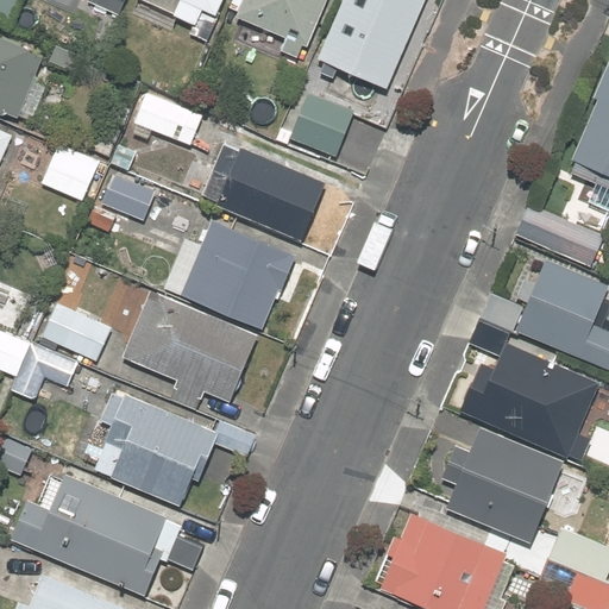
[(18,0),(0,0),(0,22),(7,25),(18,0)]
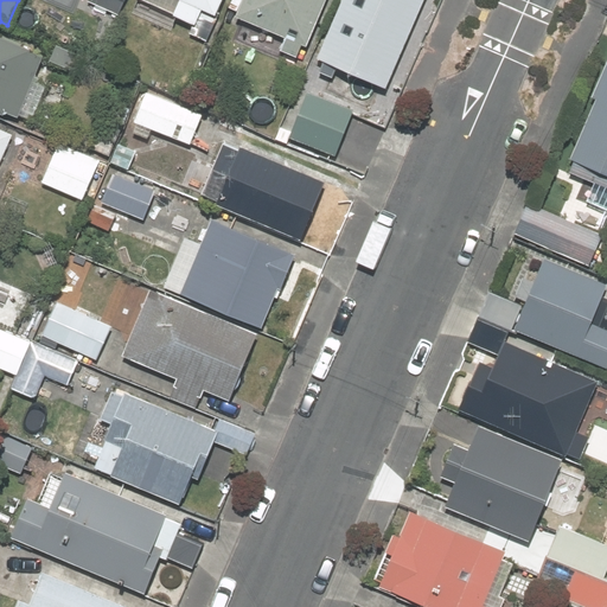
[(122,0),(85,0),(85,1),(116,16),(122,0)]
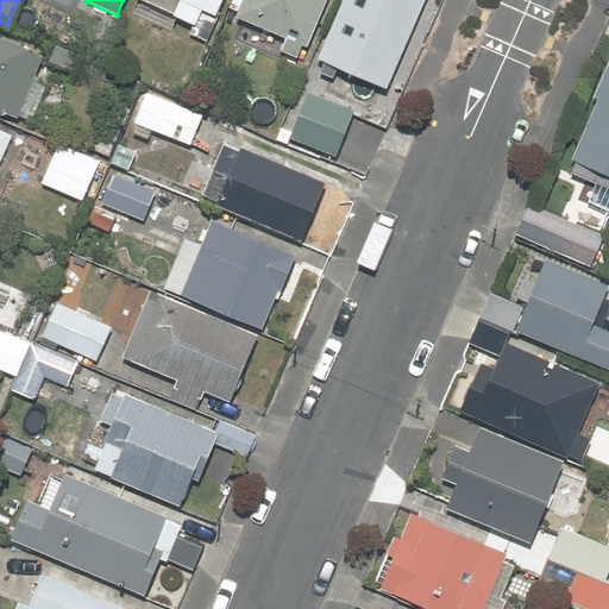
[(177,0),(171,13),(195,24),(202,8),(213,12),(218,0),(177,0)]
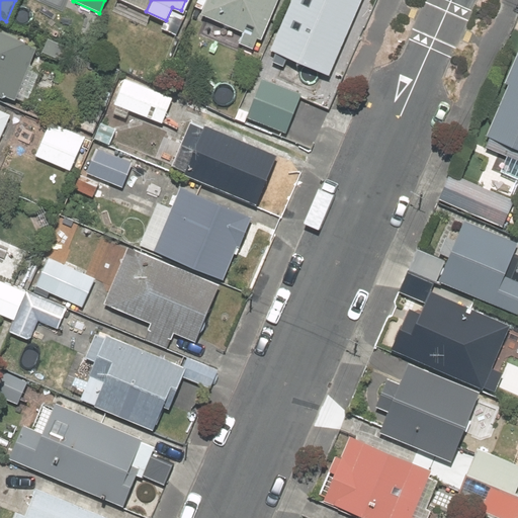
[(205,0),(200,14),(241,30),(236,42),(252,49),(257,36),(262,38),(277,0),(205,0)]
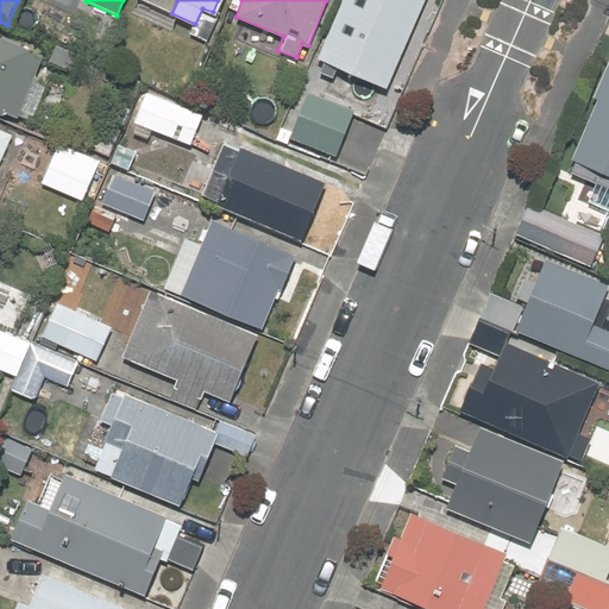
[(418,0),(341,0),(318,60),(383,86),(418,0)]
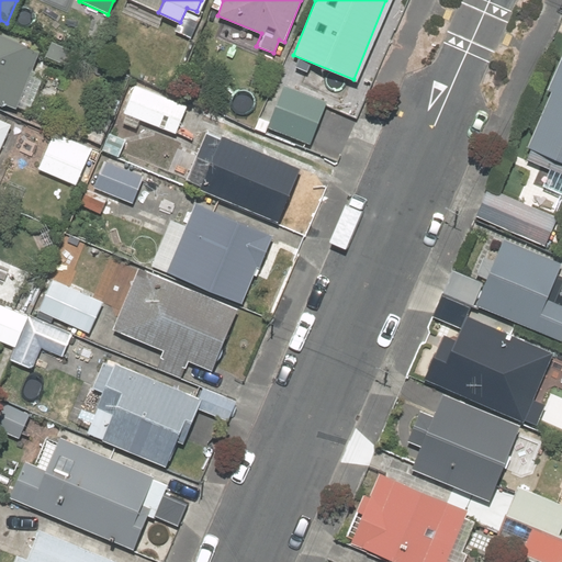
[(199,23),(186,17),(179,32),(192,38),(199,23)]
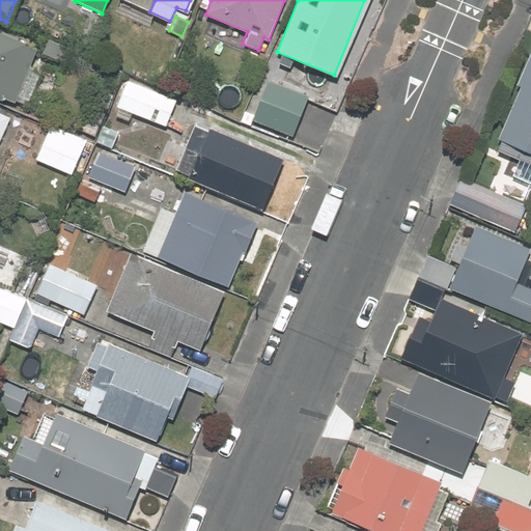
[(37,47),(0,30),(0,98),(14,104),(37,47)]
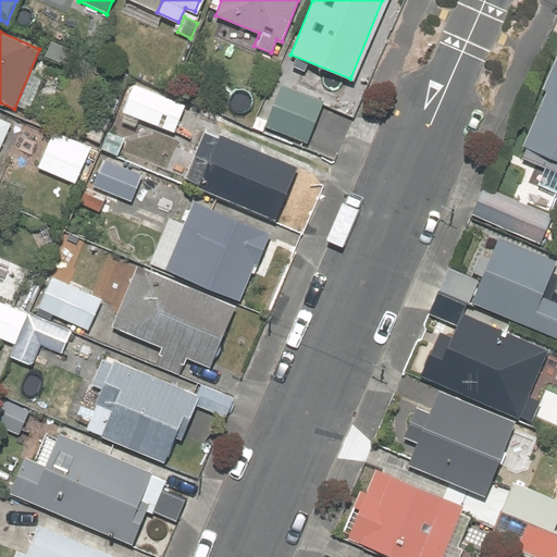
[(82,52),(52,39),(45,58),(74,70),(82,52)]
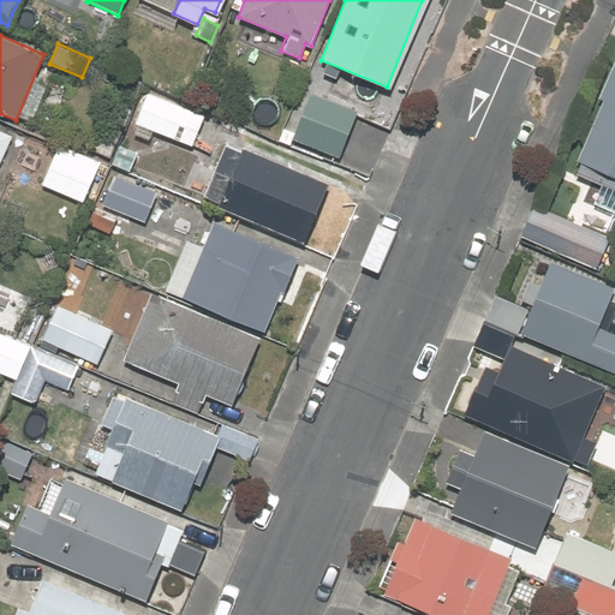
[(614,186),(614,55),(597,97),(602,100),(572,169),(614,186)]
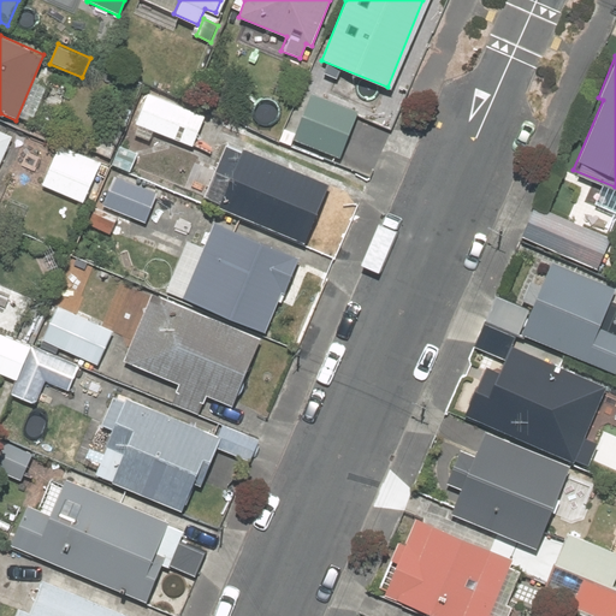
[(337,160),(357,110),(312,90),(291,141),(337,160)]
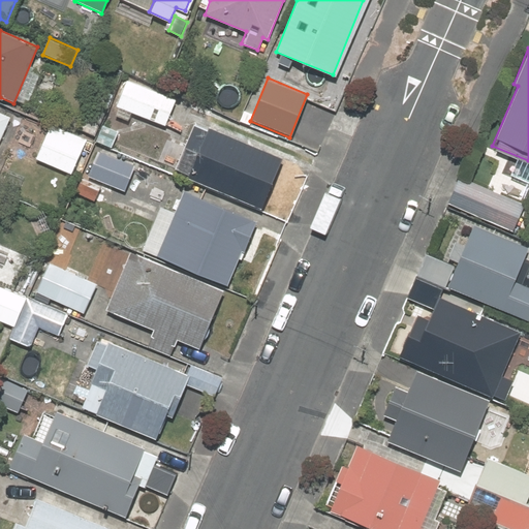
[(178,99),(126,79),(115,104),(167,126),(178,99)]
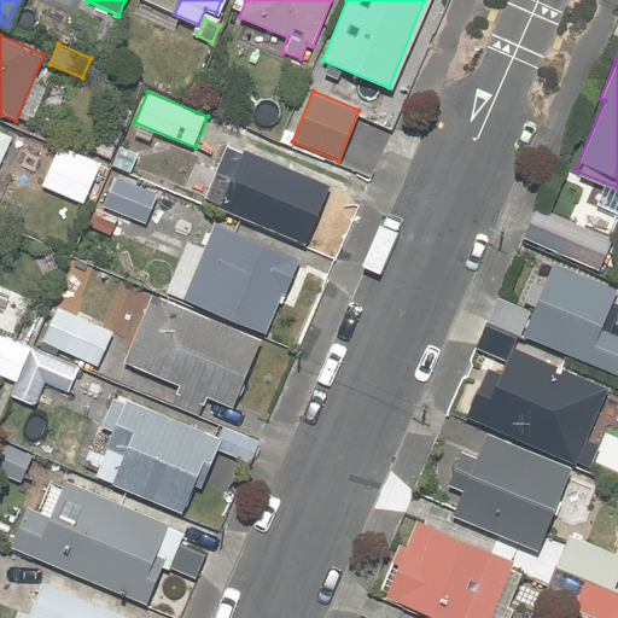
[(126,120),(103,111),(86,153),(108,163),(126,120)]
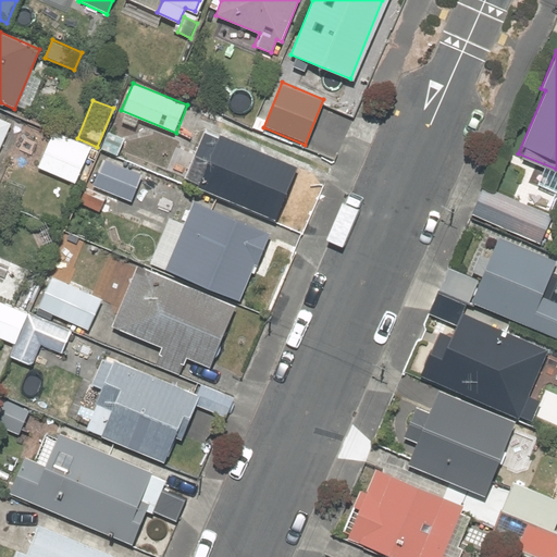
[(140,118),(121,110),(118,119),(137,126),(140,118)]
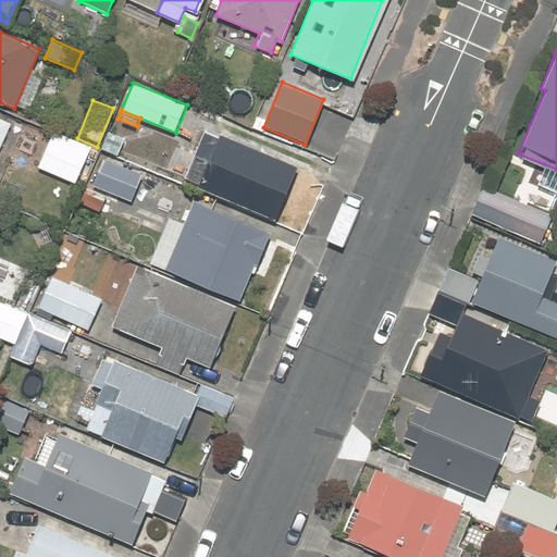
[(0,148),(12,121),(0,115),(0,148)]
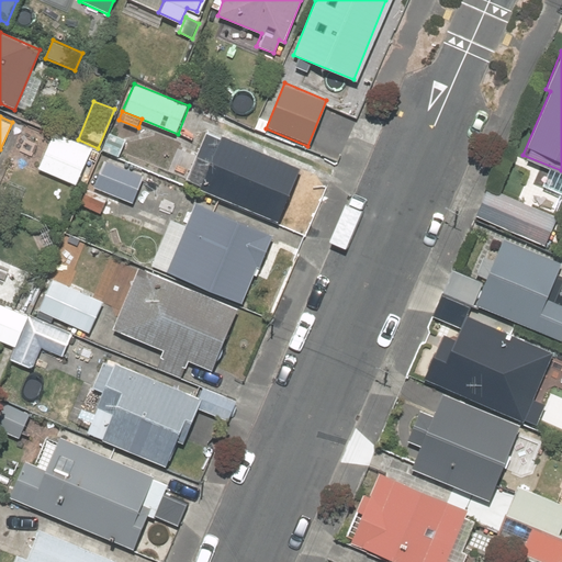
[(301,168),(205,130),(186,179),(281,217),(301,168)]
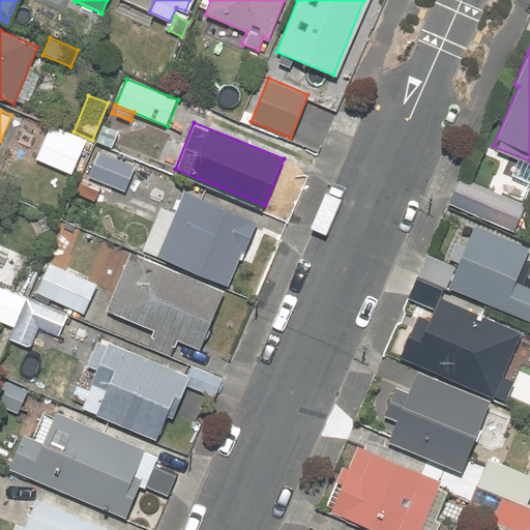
[(85,139),(50,124),(34,162),(69,176),(85,139)]
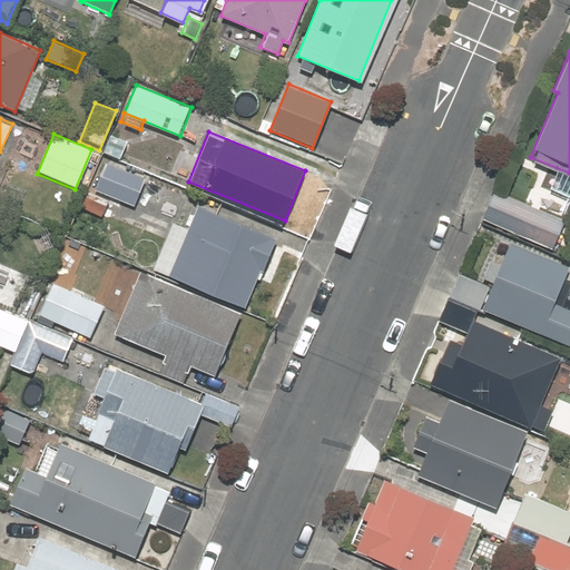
[(126,143),(110,136),(104,151),(119,158),(126,143)]
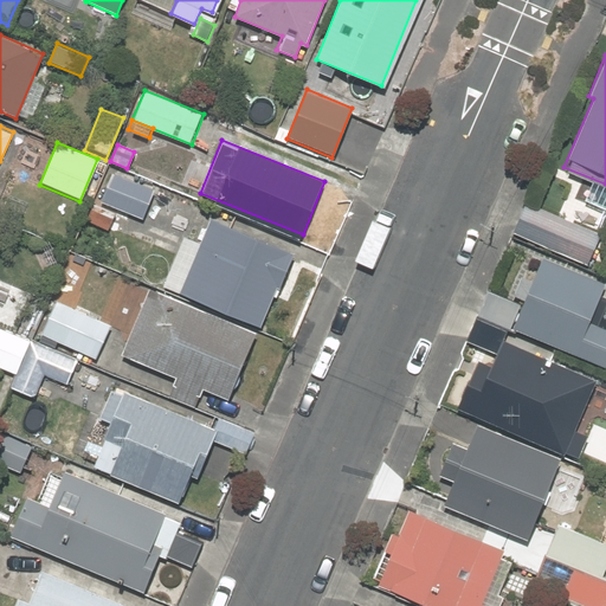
[(156,191),(113,173),(101,201),(144,219),(156,191)]
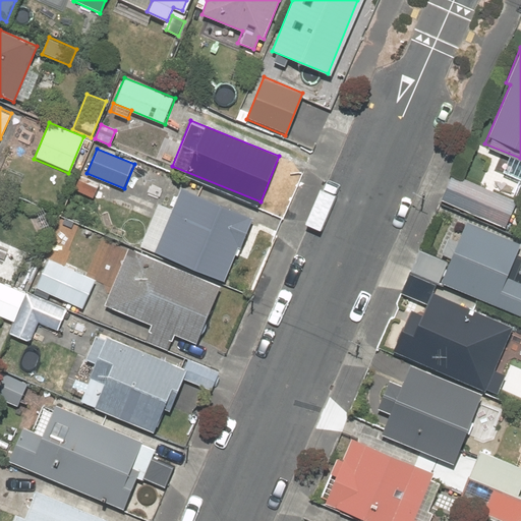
[(516,197),(452,170),(440,199),(504,227),(516,197)]
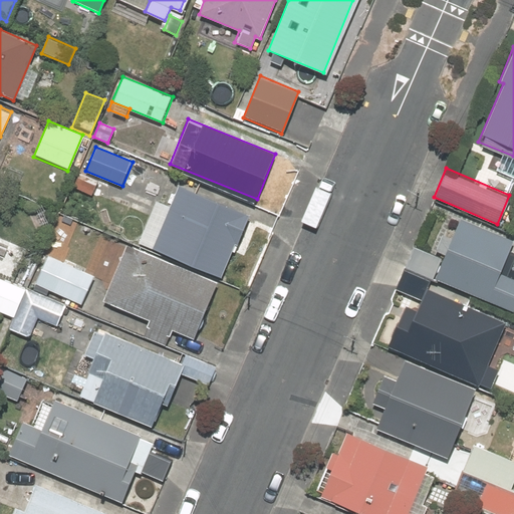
[(96,181),(77,173),(71,187),(91,195),(96,181)]
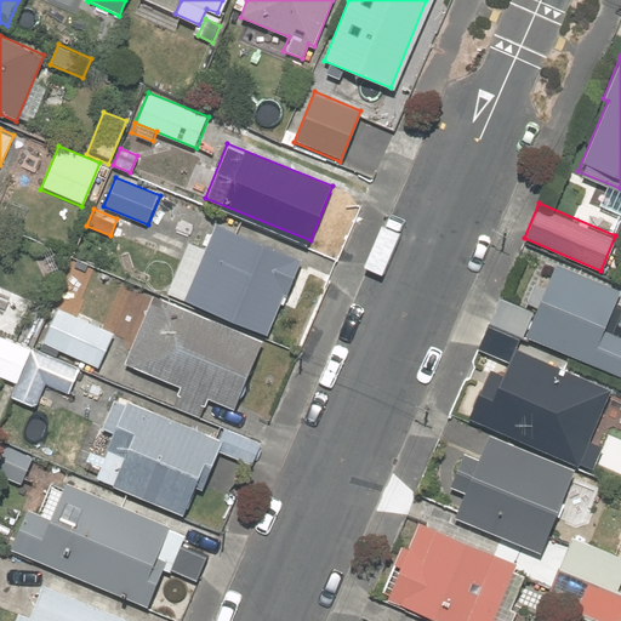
[(285,279),(295,256),(215,223),(206,246),(189,240),(170,290),(265,329),(285,279)]
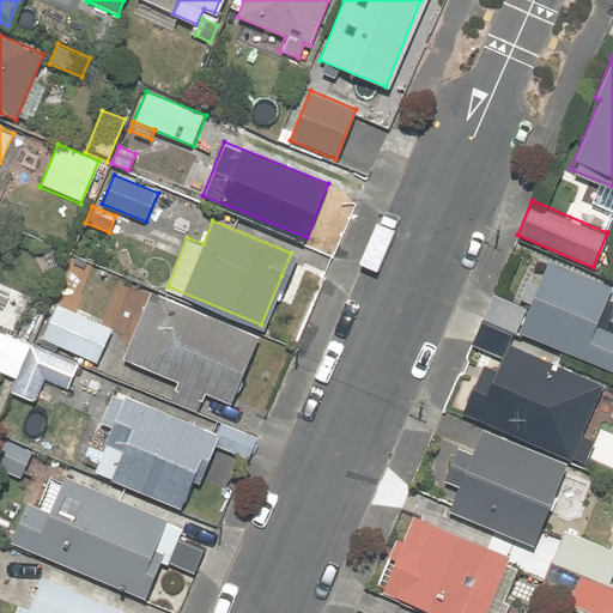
[(529,307),(520,331),(612,369),(612,365),(612,333),(594,325),(612,285),(551,259),(529,307)]
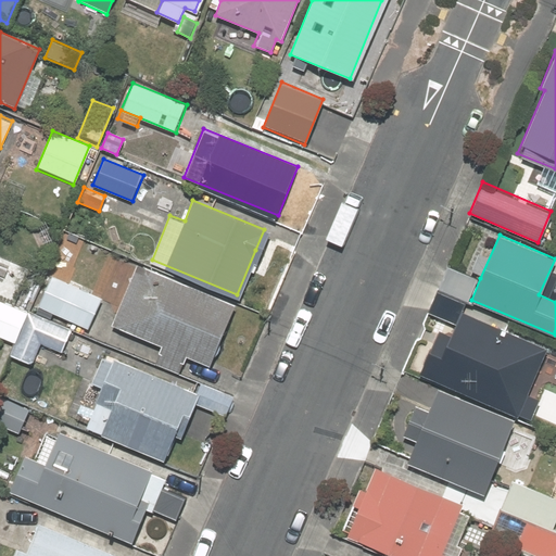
[(237,302),(139,262),(113,325),(161,344),(153,364),(181,376),(189,355),(211,365),(237,302)]
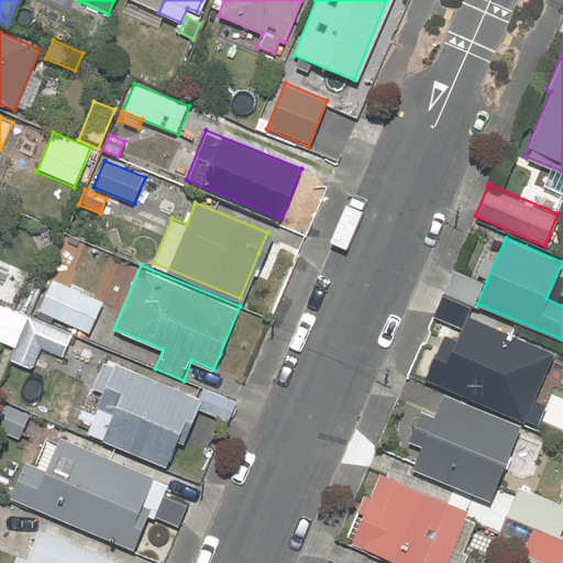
[(468,300),(477,304),(486,282),(453,267),(444,289),(468,300)]
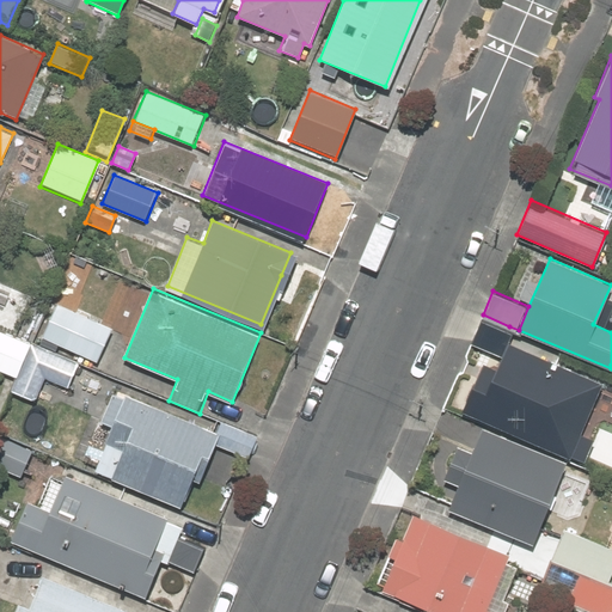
[(110,324),(55,301),(41,337),(96,359),(110,324)]
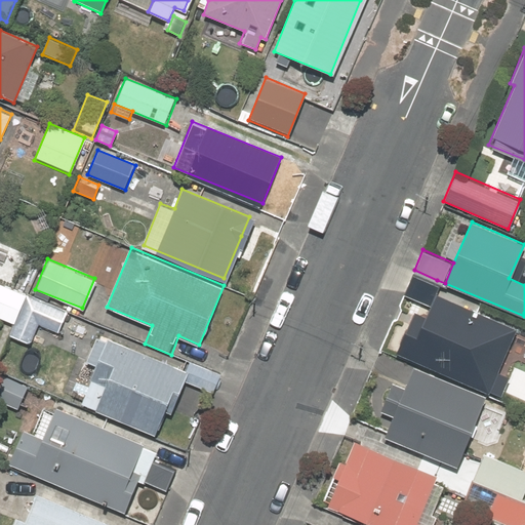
[(437,280),(414,270),(403,294),(427,304),(437,280)]
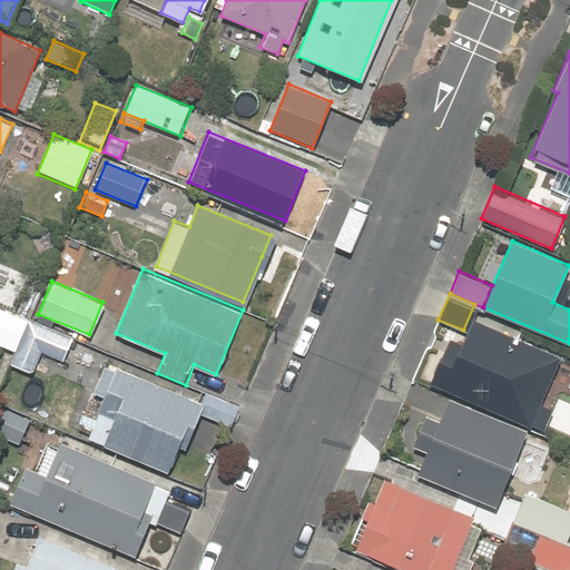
[(0,344),(15,351),(28,318),(0,306),(0,344)]
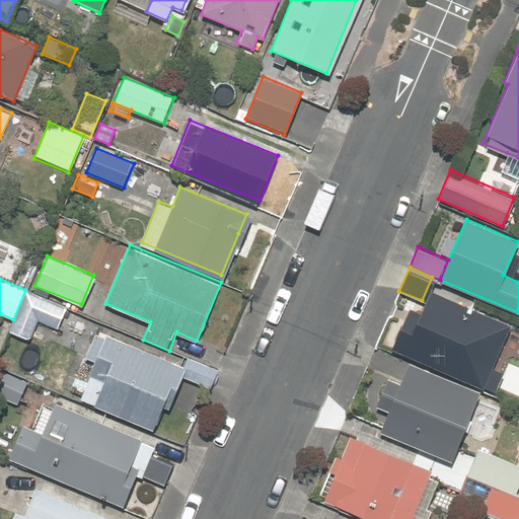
[(30,340),(38,320),(58,328),(67,306),(25,290),(17,311),(9,330),(30,340)]
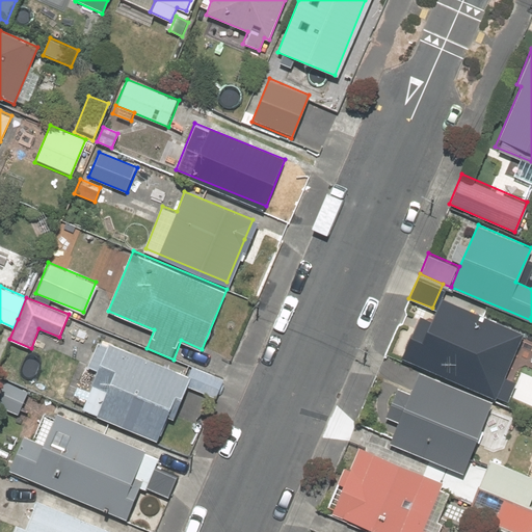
[(440,297),(430,319),(420,314),(402,357),(495,397),(497,394),(508,398),(515,379),(504,375),(513,353),(523,331),(440,297)]
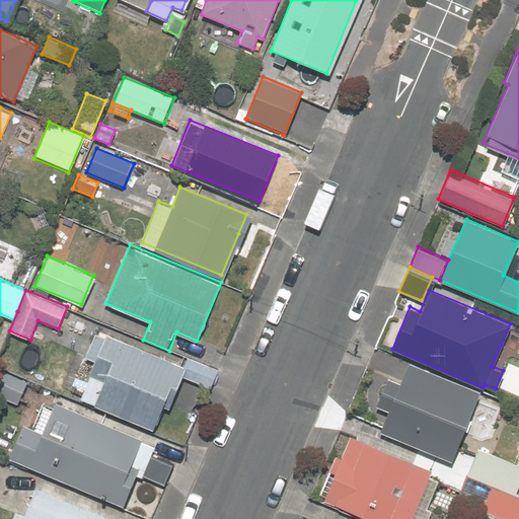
[(188,357),(184,364),(181,363),(105,332),(104,336),(95,331),(87,352),(96,355),(78,400),(154,431),(163,406),(169,409),(182,376),(211,387),(219,369),(188,357)]
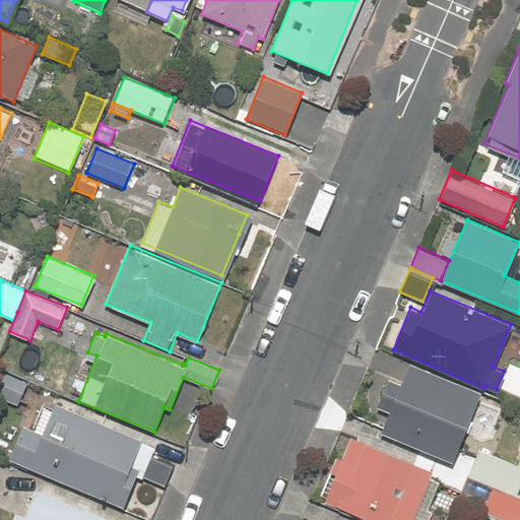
[(479,393),(408,365),(400,385),(388,380),(377,407),(388,411),(380,434),(451,462),(464,433),(468,434),(473,421),(468,419),(479,393)]
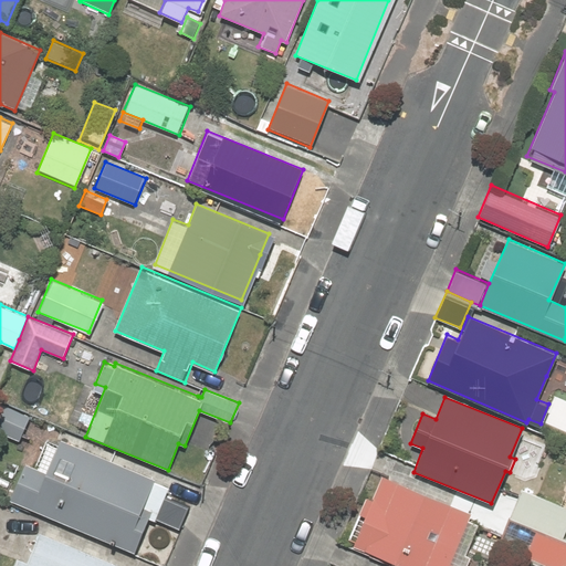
[(565,413),(552,408),(542,432),(565,442),(565,413)]
